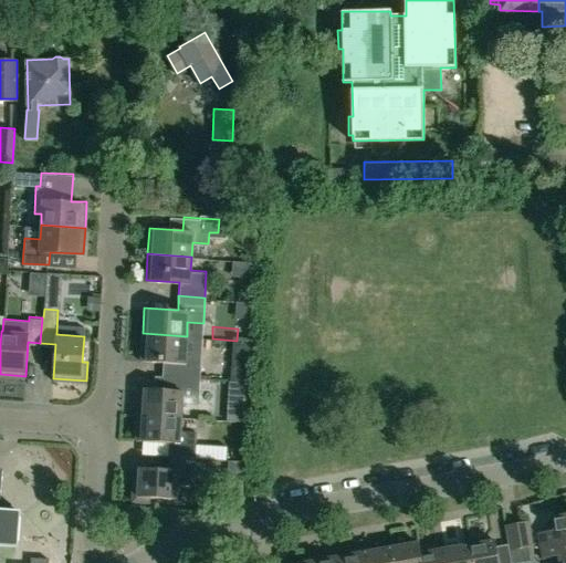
[(170,362),(169,375),(199,377),(201,351),(186,350),(187,336),(143,333),(142,360),(170,362)]
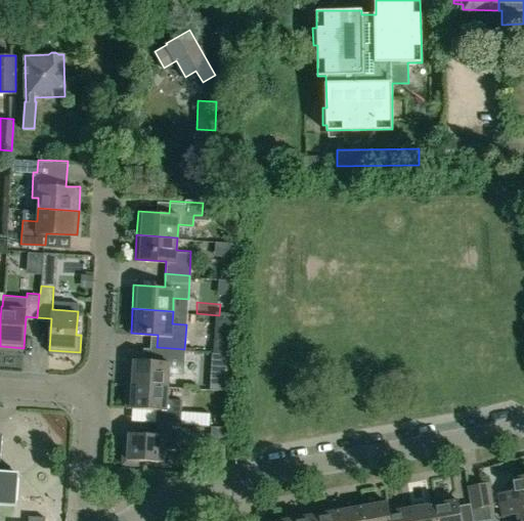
[(197,363),(215,364),(216,339),(198,338),(197,363)]
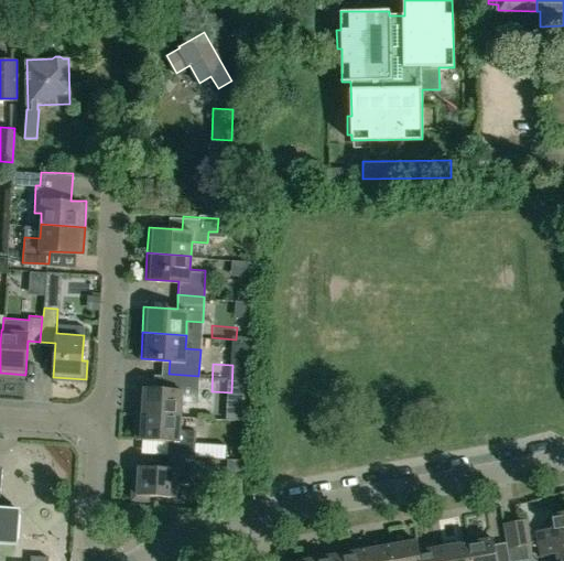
[(197,401),(198,376),(169,374),(173,375),(172,388),(139,386),(137,411),(181,414),(182,400),(197,401)]
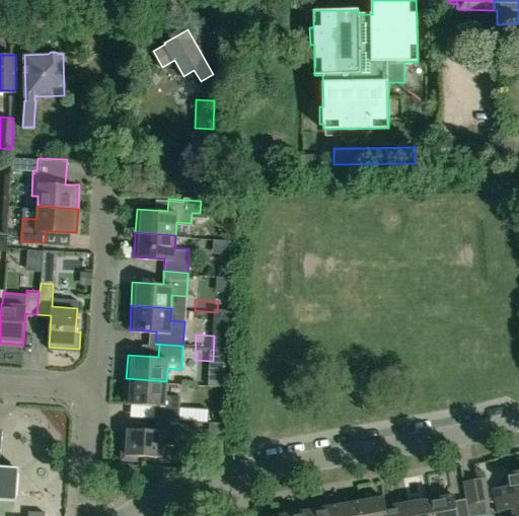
[(155,403),(154,417),(178,419),(179,394),(165,393),(166,381),(126,378),(125,402),(155,403)]
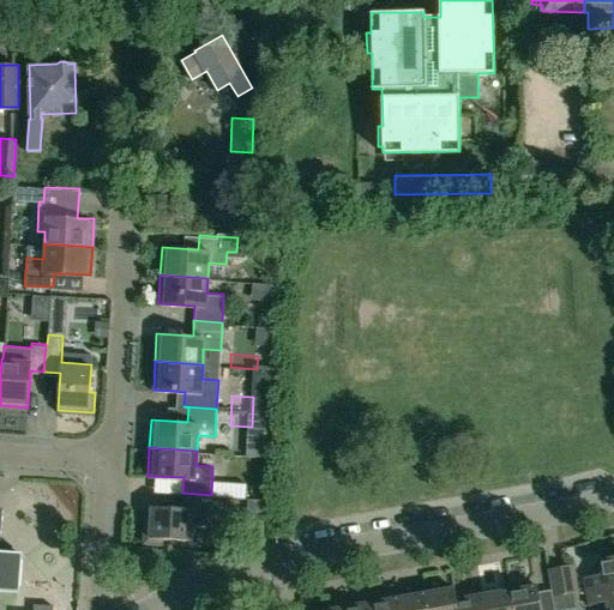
[(61,493),(77,491),(76,465),(22,467),(23,503),(62,502),(61,493)]
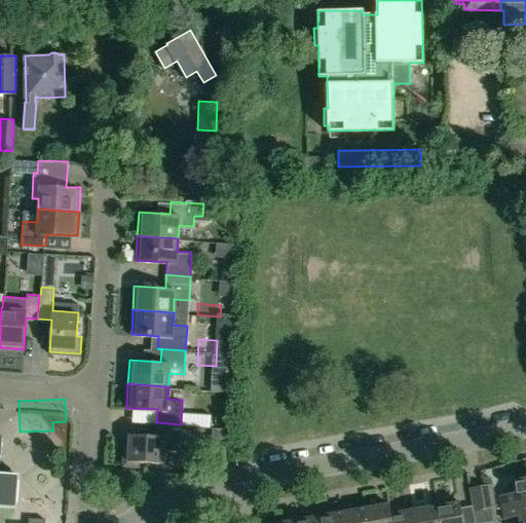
[(164,461),(165,437),(180,437),(181,424),(156,422),(156,436),(124,434),(122,464),(140,465),(140,460),(164,461)]
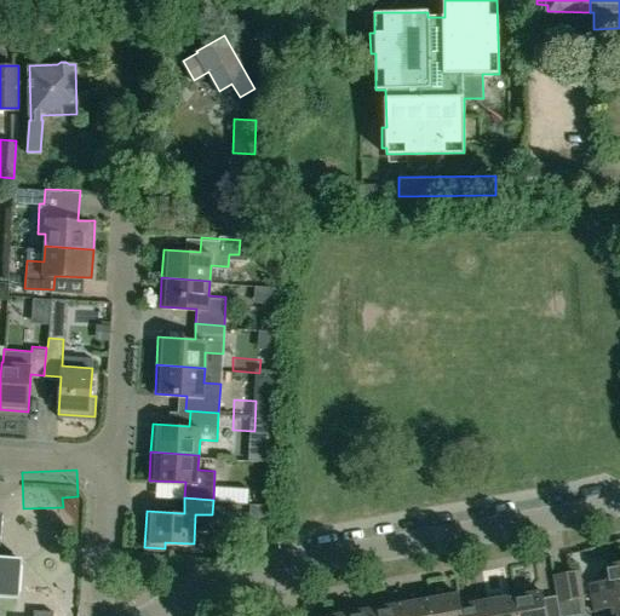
[(0,594),(16,597),(19,558),(0,557),(0,537),(3,512),(0,511),(0,594)]
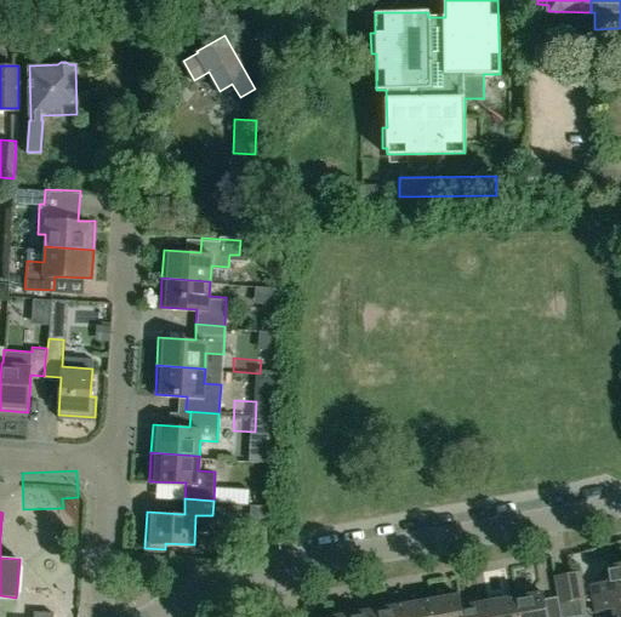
[(620,560),(605,564),(608,578),(588,582),(591,595),(610,592),(620,589),(620,560)]
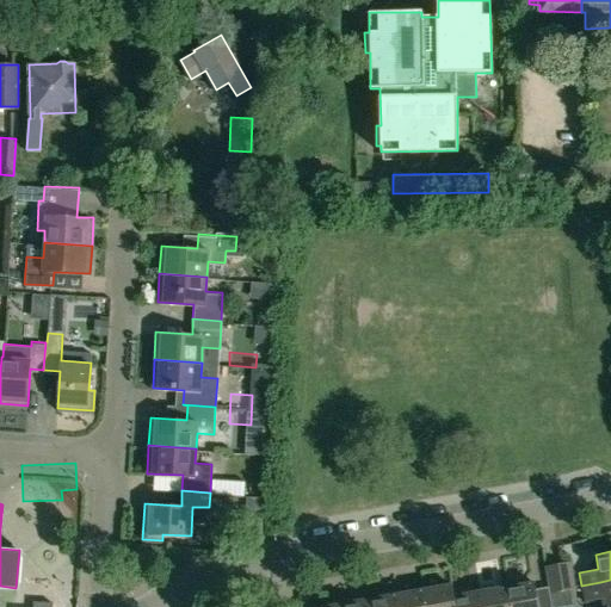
[(569,559),(545,564),(550,592),(574,587),(569,559)]
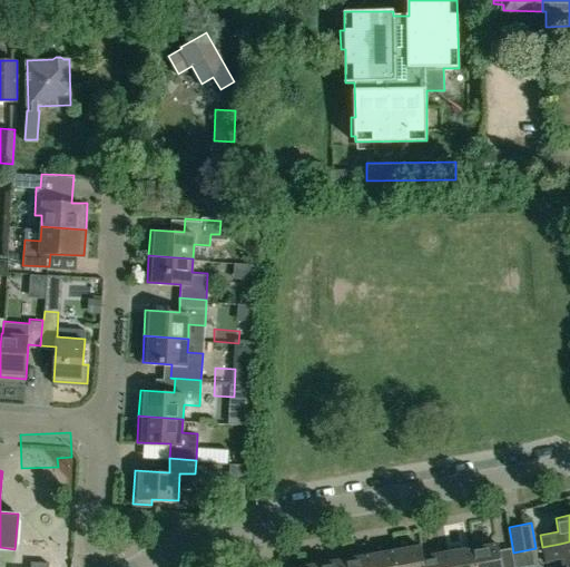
[(562,558),(563,566),(569,566),(569,541),(560,544),(542,547),(544,561),(562,558)]
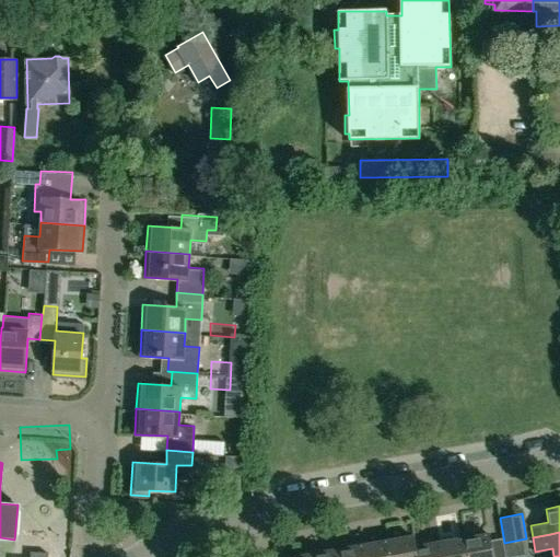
[(463,537),(466,556),(493,556),(489,533),(463,537)]
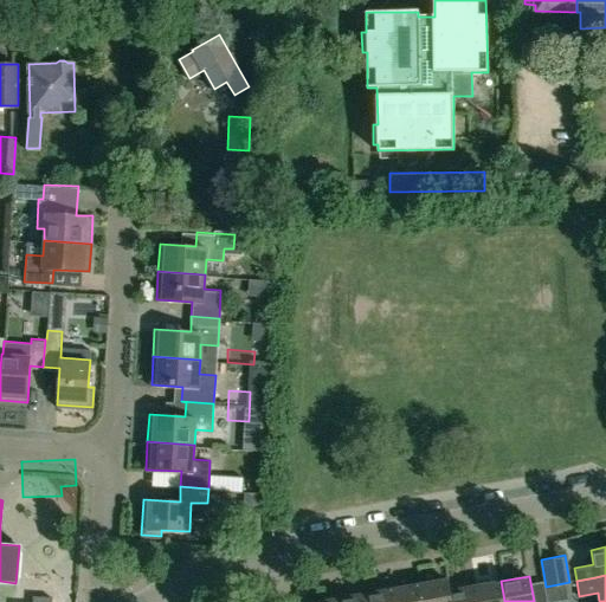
[(420,583),(423,601),(451,601),(450,589),(449,583),(447,578),(420,583)]
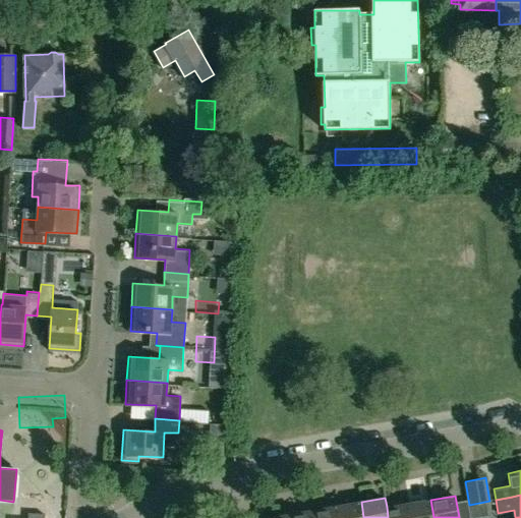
[(406,499),(386,502),(387,507),(388,517),(410,517),(408,504),(407,504),(406,499)]
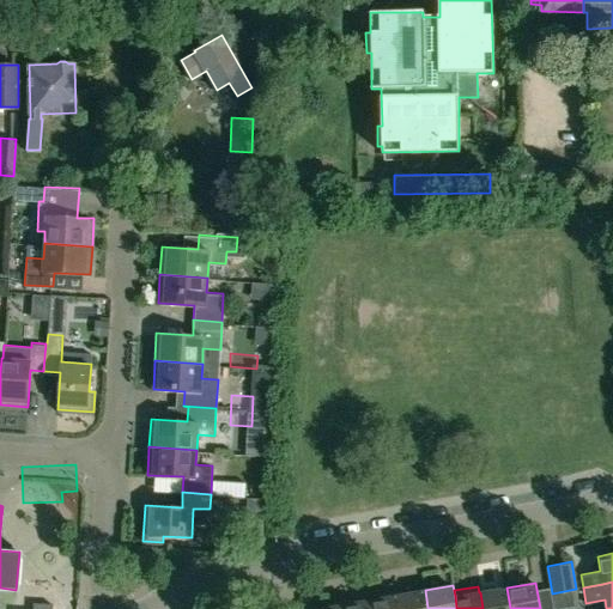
[(510,608),(507,588),(480,592),(483,608),(510,608)]
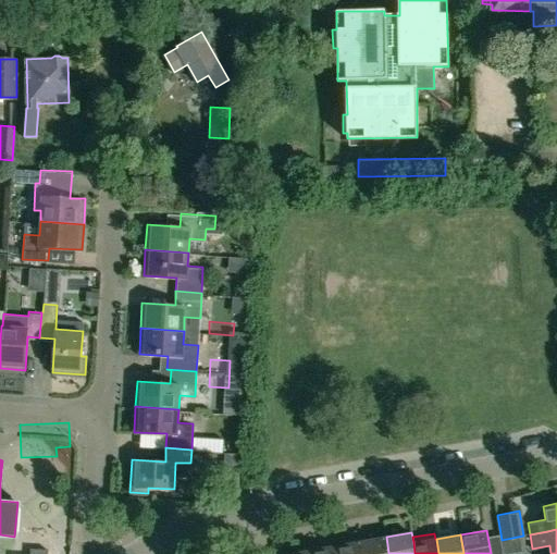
[(388,553),(386,537),(362,541),(363,553),(388,553)]
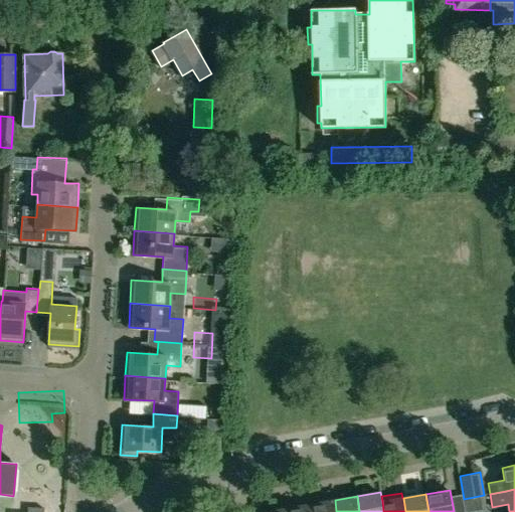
[(336,511),(335,500),(312,504),(313,511),(336,511)]
